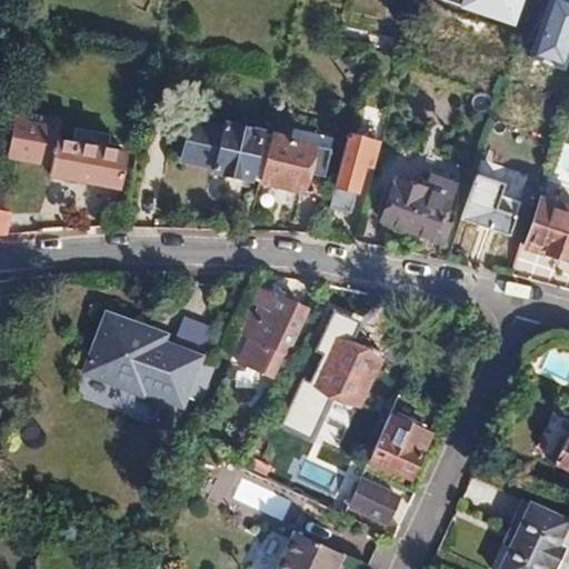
[(568,0),(552,0),(546,22),(568,29),(568,0)]
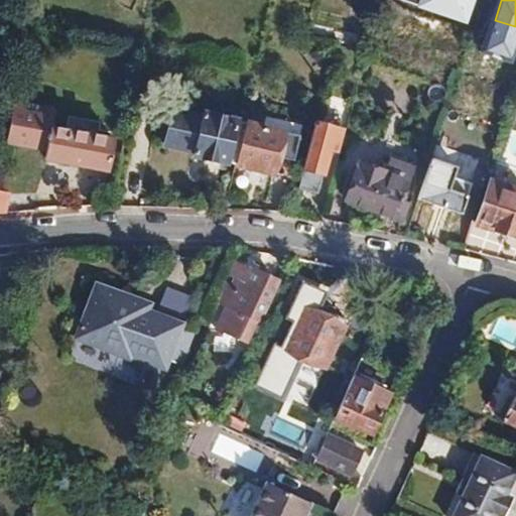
[(13,105),(6,143),(47,151),(46,160),(108,171),(114,137),(52,126),(55,113),(50,106),(20,100),(13,105)]
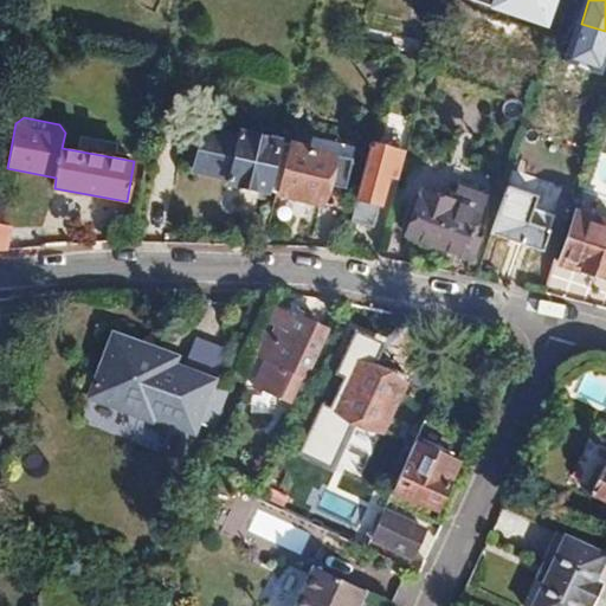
[(202,128),(192,172),(226,180),(225,182),(278,195),(290,143),(238,130),(237,136),(202,128)]
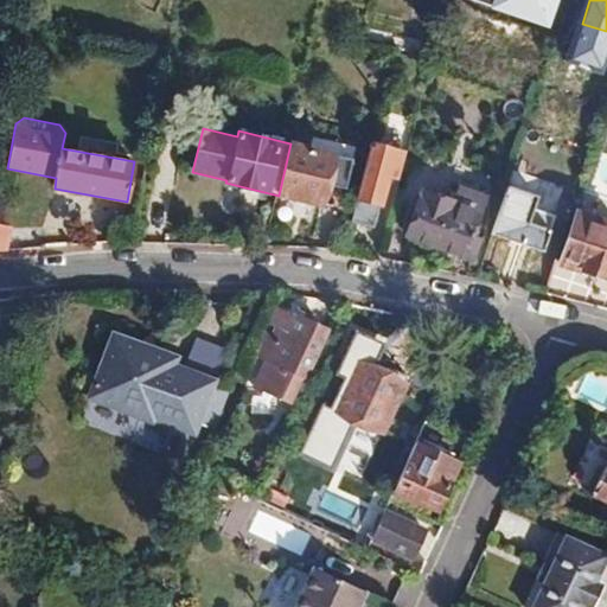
[(279,196),(321,205),(334,153),(291,144),(279,196)]
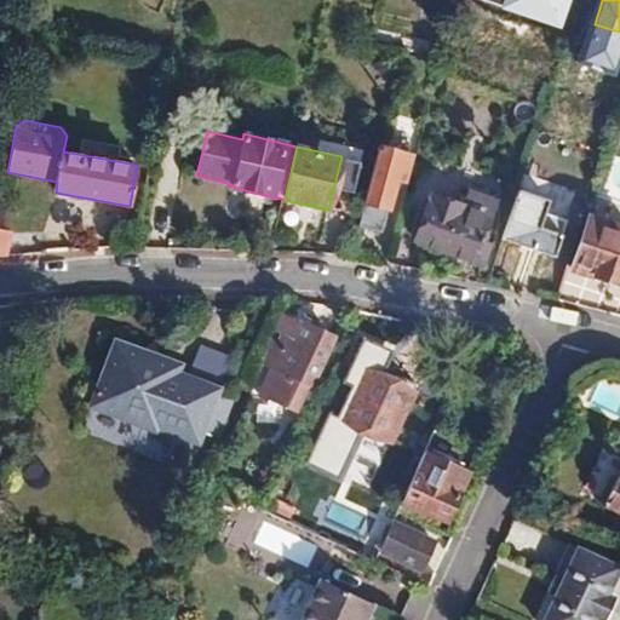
[(378,148),(377,151),(379,151),(359,227),(382,233),(395,182),(403,183),(411,156),(378,148)]
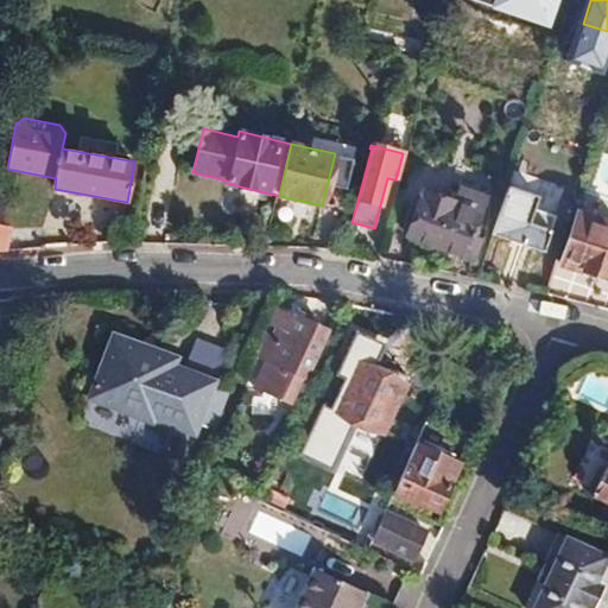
[(508,187),(492,235),(544,252),(556,215),(534,208),(538,196),(508,187)]
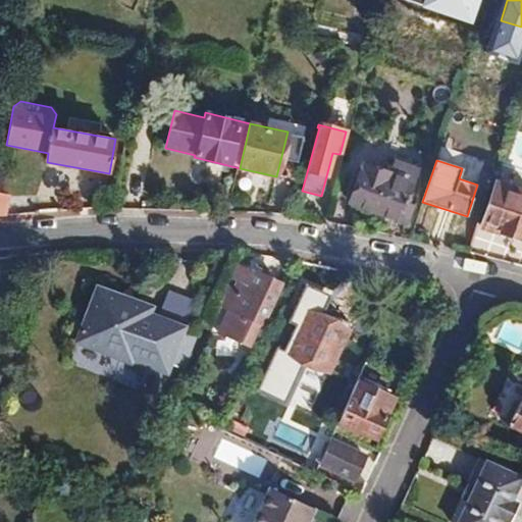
[(362,164),(349,203),(406,223),(412,206),(405,204),(417,169),(395,161),(390,174),(362,164)]
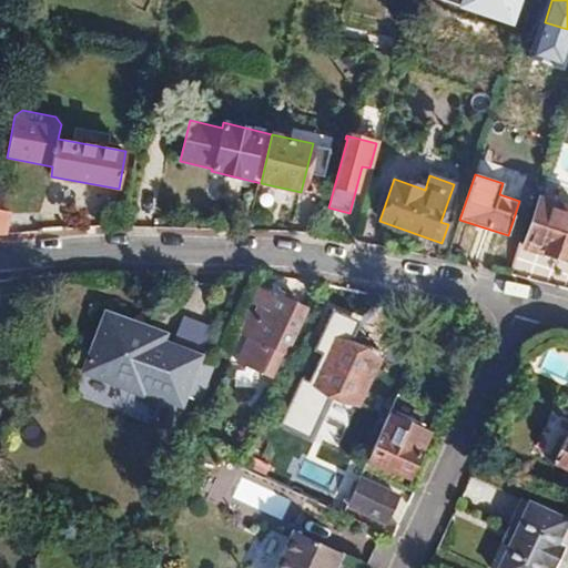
[(566,263),(567,256),(567,206),(538,196),(521,249),(566,263)]
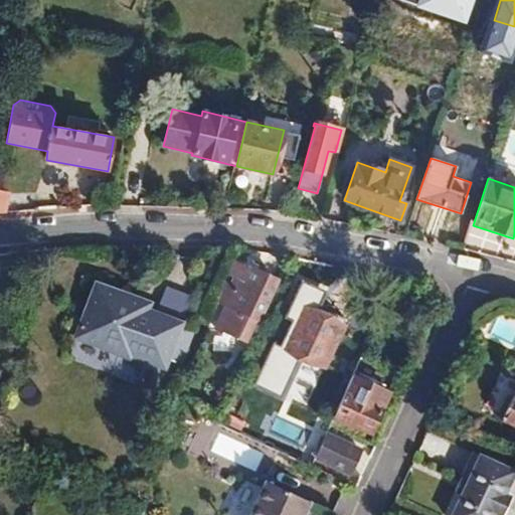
[(0,212),(5,212),(9,193),(0,191),(0,212)]
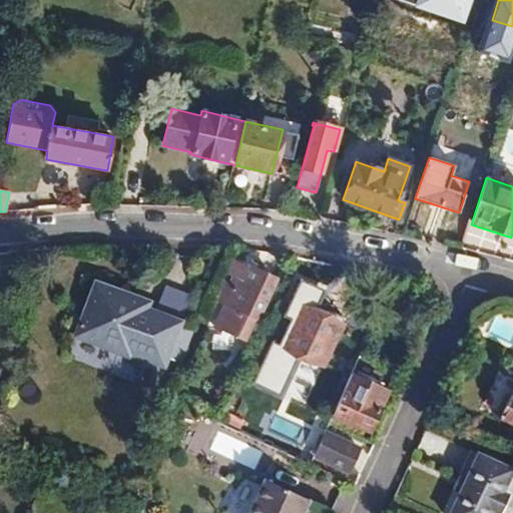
[(235,277),(223,304),(258,320),(277,279),(232,259),(226,273),(235,277)]
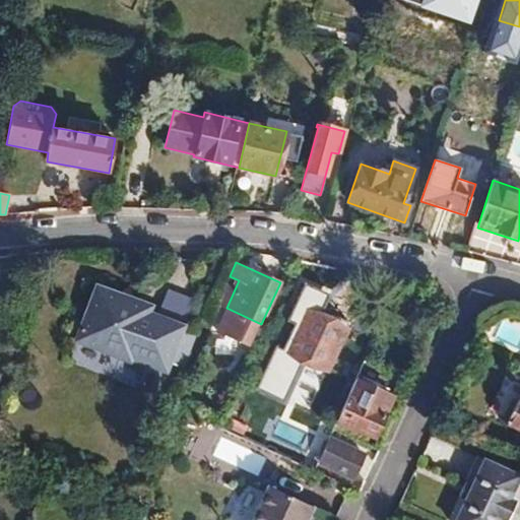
[(148,314),(150,307),(96,286),(76,340),(130,361),(131,358),(166,371),(169,363),(184,369),(196,336),(181,330),(183,327),(148,314)]
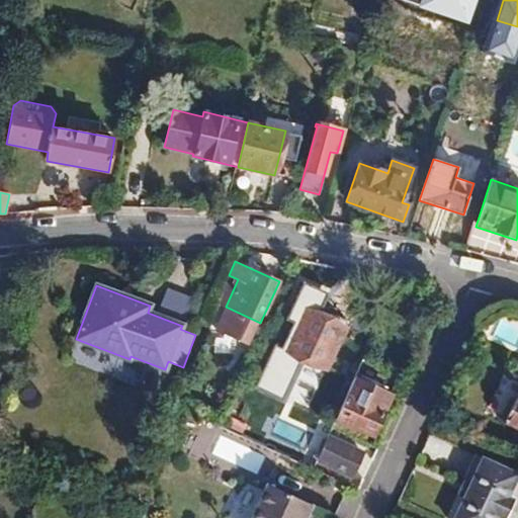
[(347,327),(306,308),(286,351),(288,352),(326,368),(328,369),(347,327)]
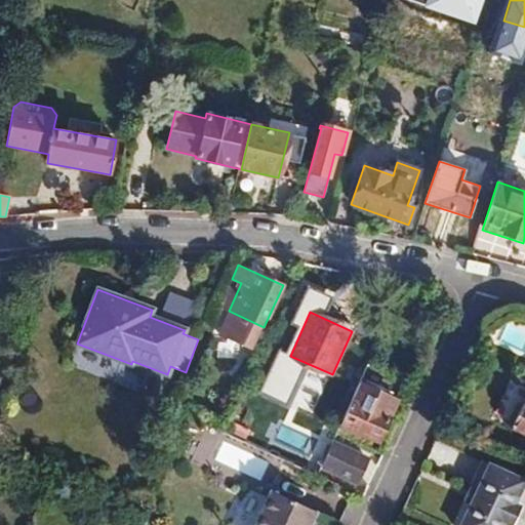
[(330,373),(292,357),(286,369),(324,387),(330,373)]
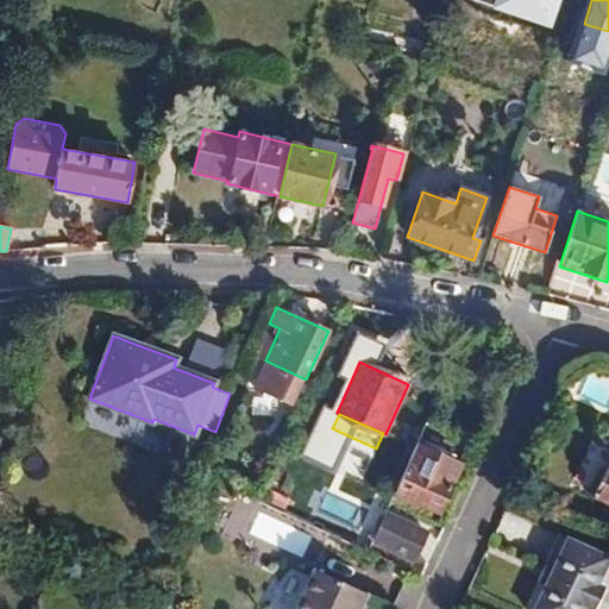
[(438,513),(460,465),(418,445),(395,494),(438,513)]
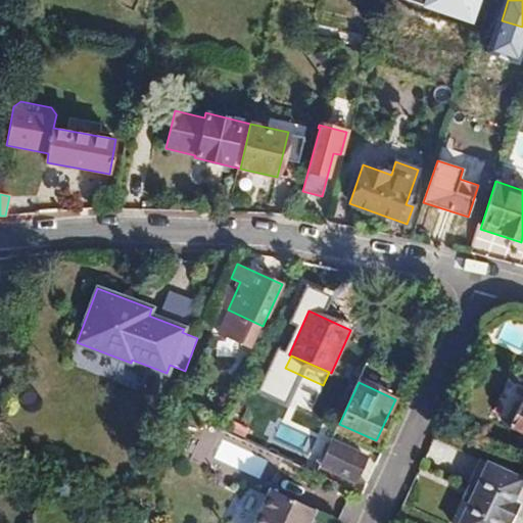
[(510,426),(522,431),(522,400),(510,426)]
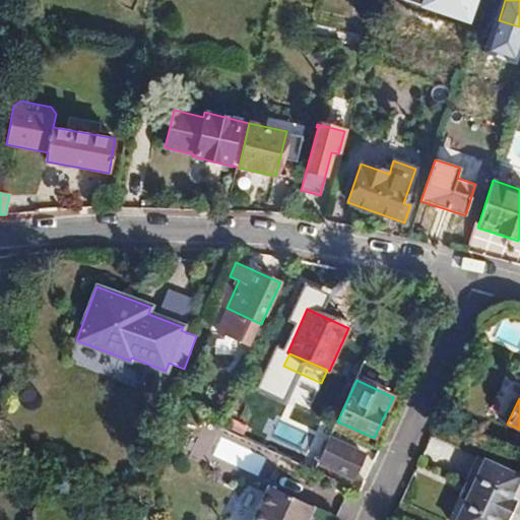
[(333,431),(370,447),(373,441),(336,425),(333,431)]
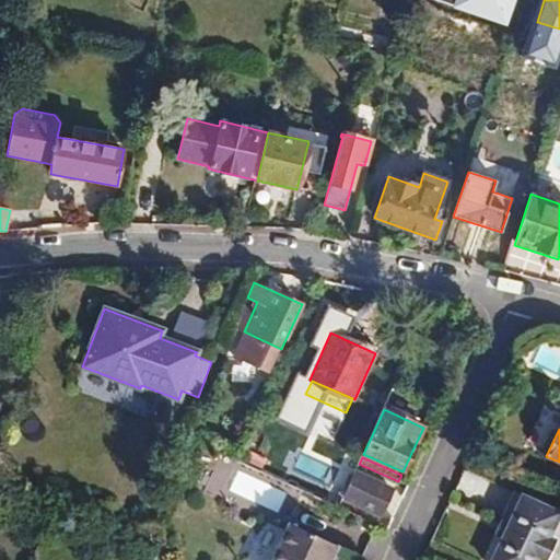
[(343,499),(380,515),(392,489),(356,473),(343,499)]
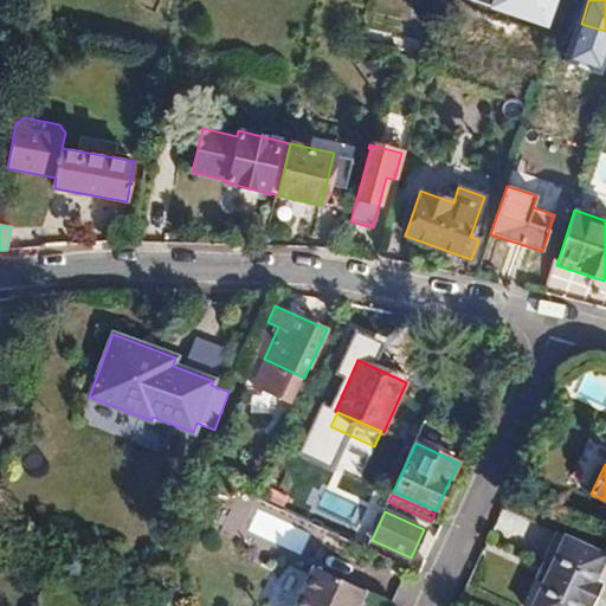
[(593,581),(605,554),(565,535),(532,605),(581,605),(584,604),(587,605),(591,605),(601,585),(593,581)]
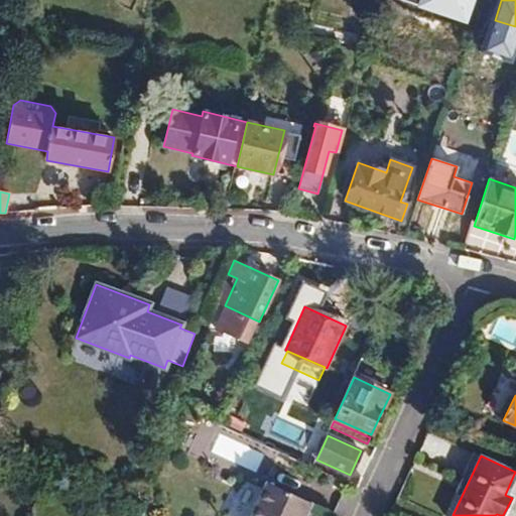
[(304,515),(310,502),(264,481),(248,515),(304,515)]
